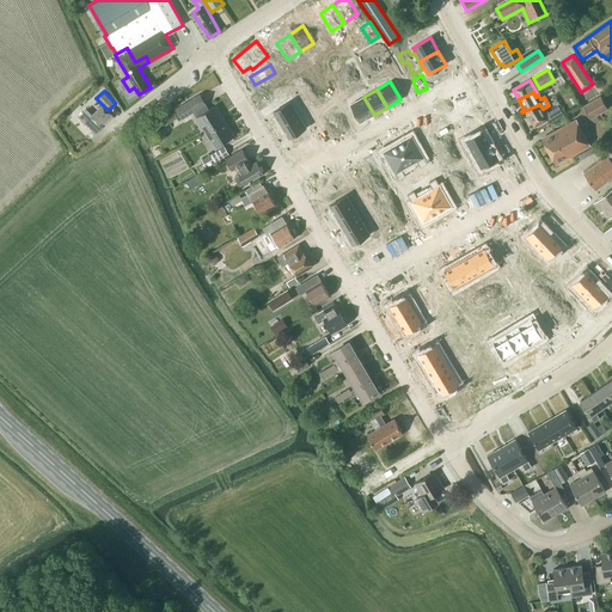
[(216,105),(209,110),(200,95),(176,109),(182,118),(193,112),(206,133),(225,121),(216,105)]
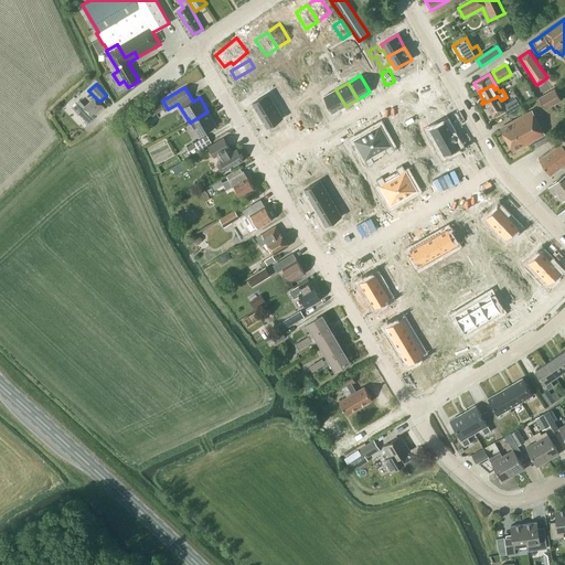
[(562,100),(554,88),(539,97),(545,109),(562,100)]
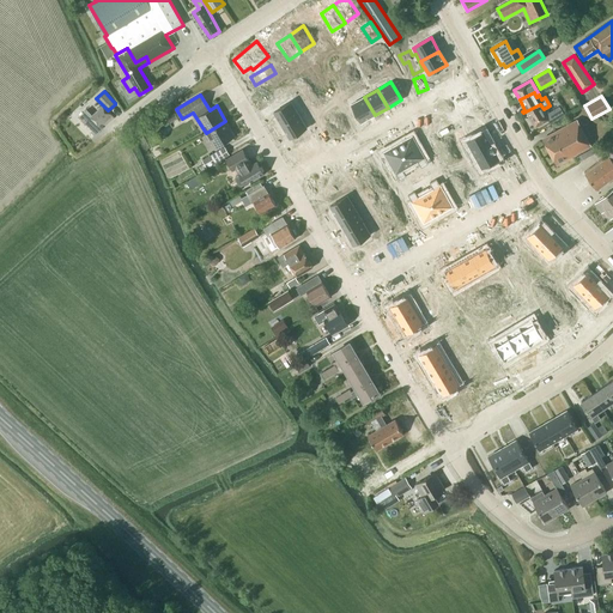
[(364,97),(351,105),(362,122),(375,115),(364,97)]
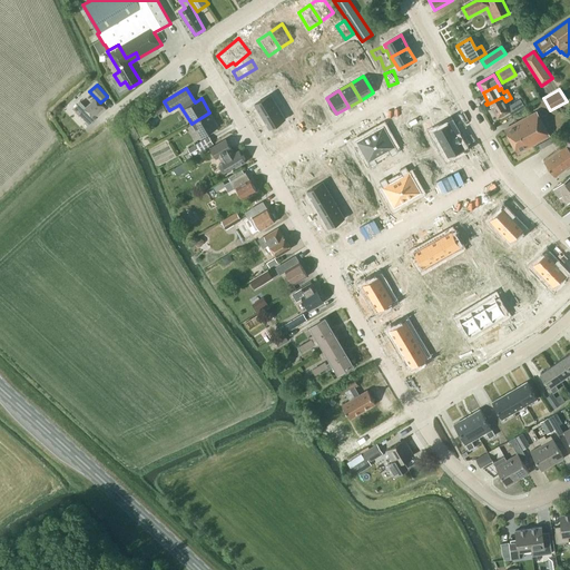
[(271,95),(254,105),(262,117),(278,107),(271,95)]
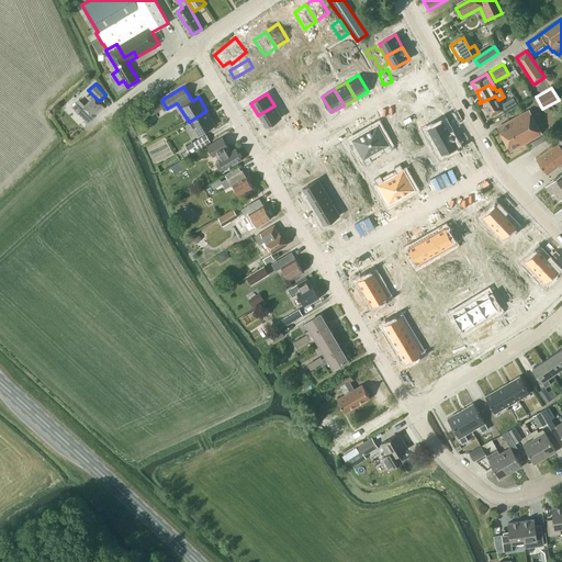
[(501,104),(498,100),(495,96),(482,102),(480,103),(482,107),(484,105),(491,116),(503,110),(504,113),(518,105),(513,98),(501,104)]
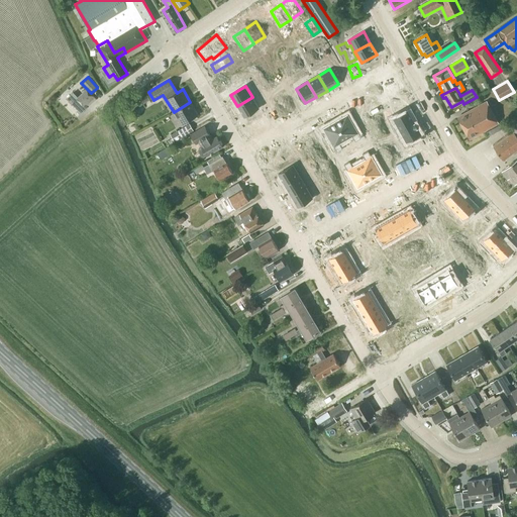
[(73,92),(66,99),(72,104),(72,103),(78,110),(77,111),(80,114),(81,112),(81,113),(86,109),(96,99),(94,96),(91,93),(87,89),(86,90),(82,94),(78,97),(73,92)]
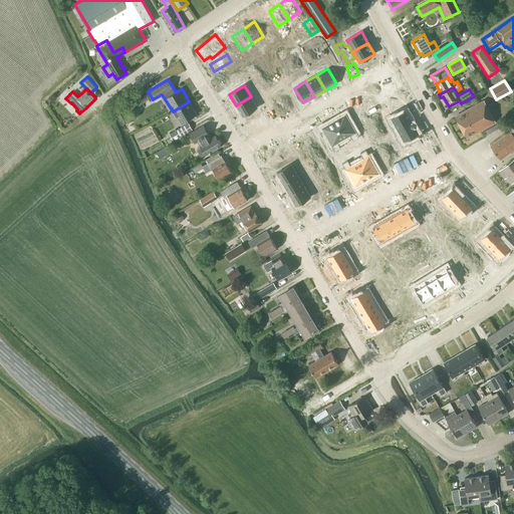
[(251,96),(236,105),(243,116),(257,107),(251,96)]
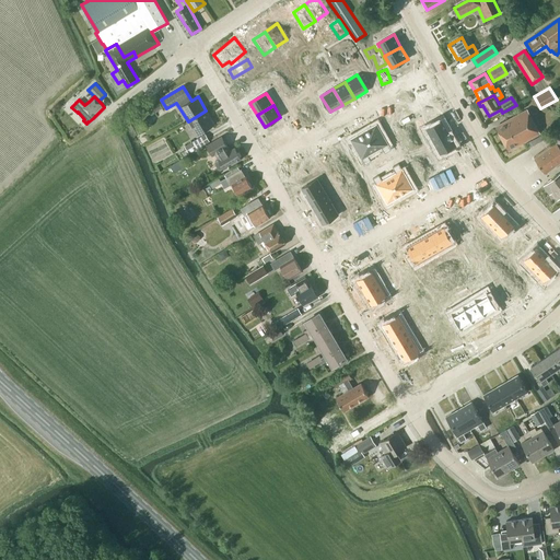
[(206,111),(188,121),(196,136),(214,125),(206,111)]
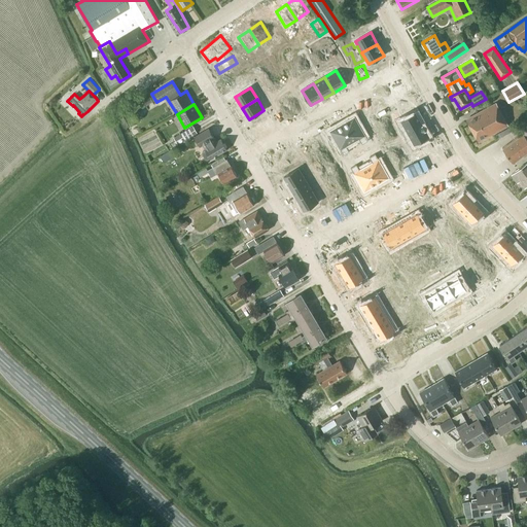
[(497,131),(508,126),(496,104),(466,119),(479,141),(497,131)]
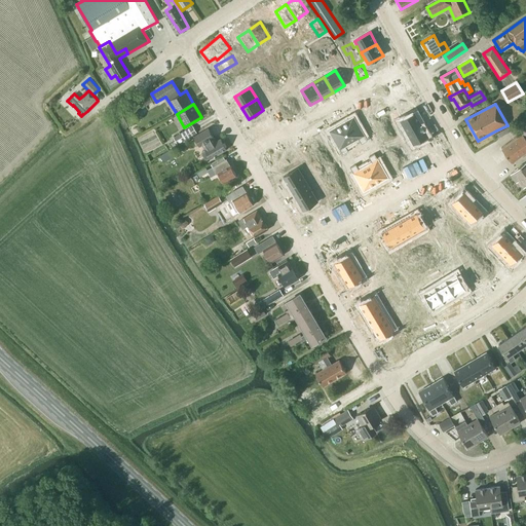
[(415,113),(400,121),(406,134),(421,124),(415,113)]
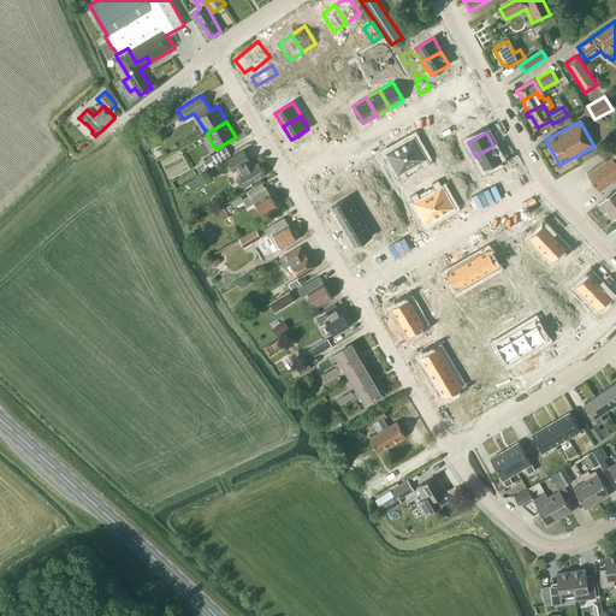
[(414,137),(400,144),(413,167),(420,163),(425,169),(431,165),(414,137)]
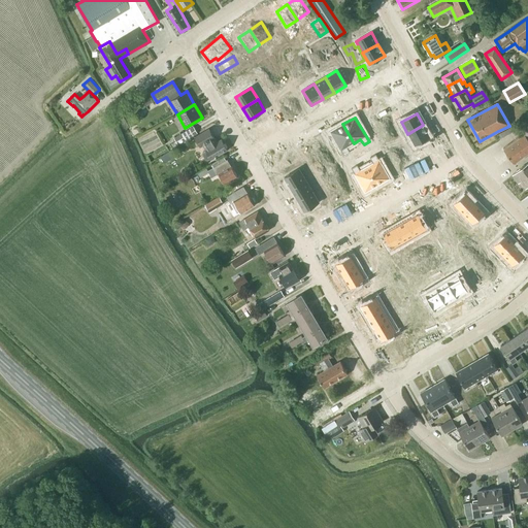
[(342,124),(330,131),(344,156),(350,153),(347,146),(354,143),(342,124)]
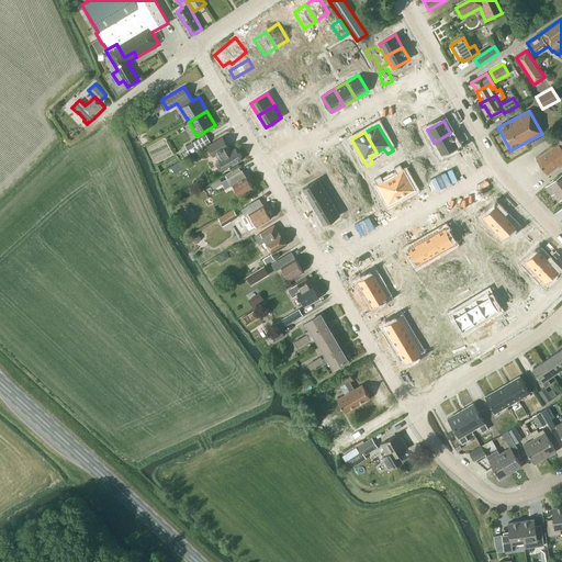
[(450,133),(434,143),(441,155),(458,145),(450,133)]
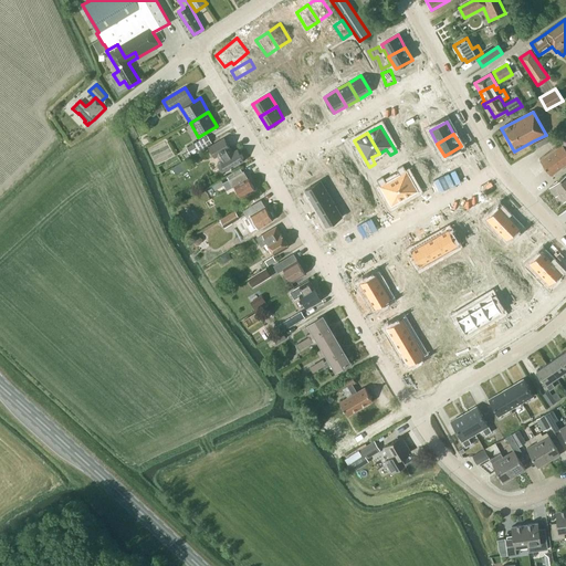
[(212,143),(207,135),(186,147),(191,155),(212,143)]
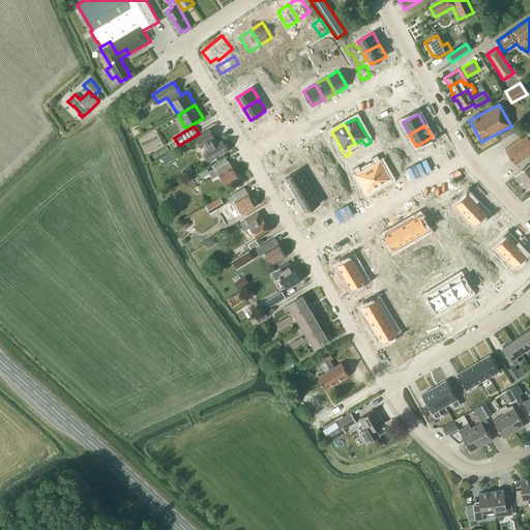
[(217,143),(211,133),(209,129),(195,138),(201,148),(204,146),(206,150),(204,152),(203,154),(206,160),(208,160),(212,158),(212,159),(223,153),(228,150),(222,141),(217,143)]
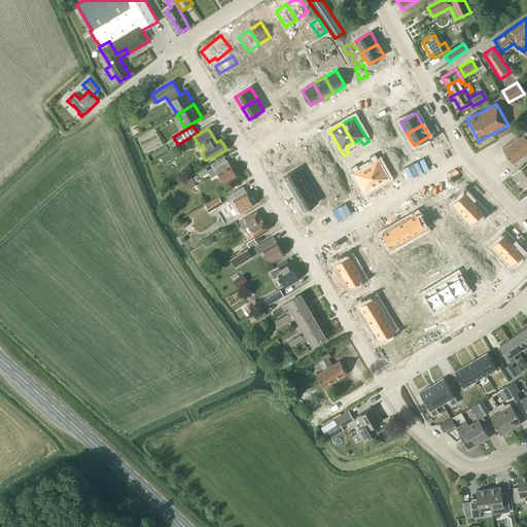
[(526,138),(524,134),(503,149),(513,163),(526,152),(526,138)]
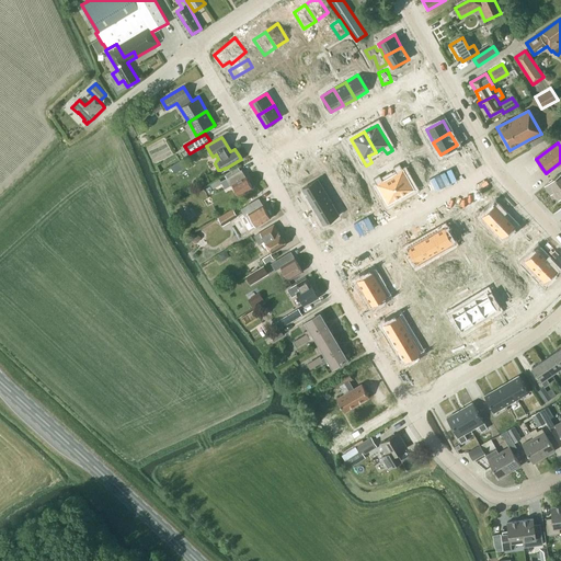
[(183,159),(171,167),(175,173),(186,167),(183,159)]
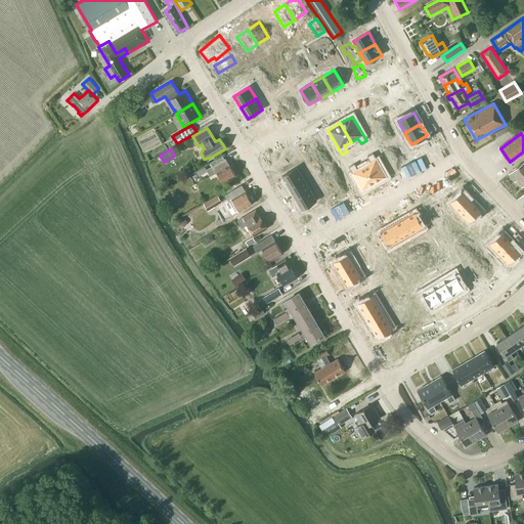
[(370,162),(363,165),(375,184),(387,177),(373,153),(367,156),(370,162)]
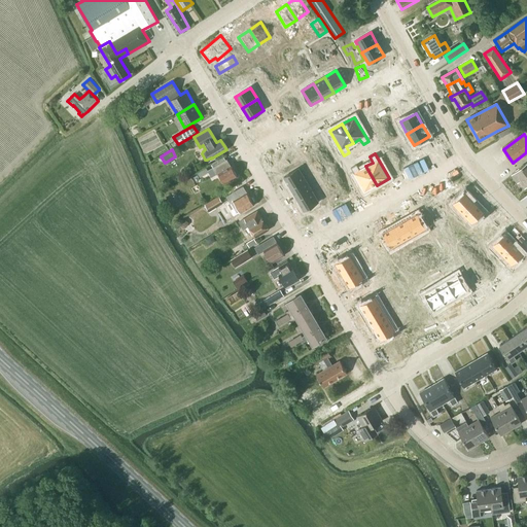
[(226,160),(225,160),(223,157),(211,165),(213,167),(208,170),(212,177),(218,173),(224,184),(238,177),(231,166),(230,166),(226,160)]
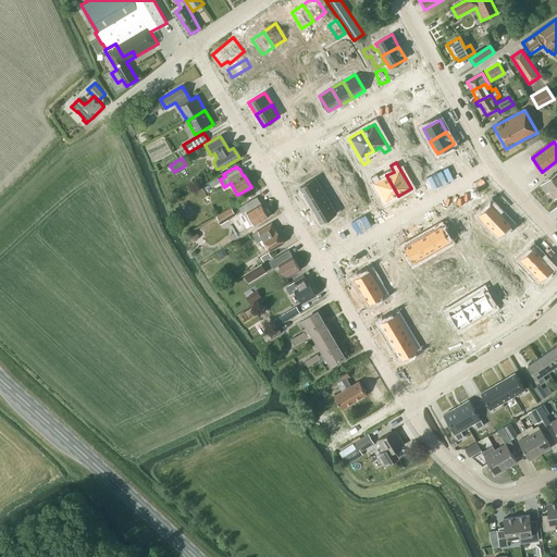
[(556,171),(536,187),(543,195),(545,194),(546,195),(545,196),(548,201),(549,200),(551,200),(556,195),(556,171)]
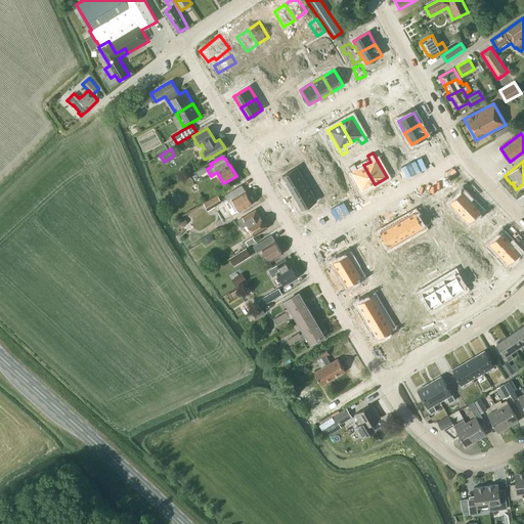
[(354,164),(348,167),(362,190),(375,184),(363,165),(357,169),(354,164)]
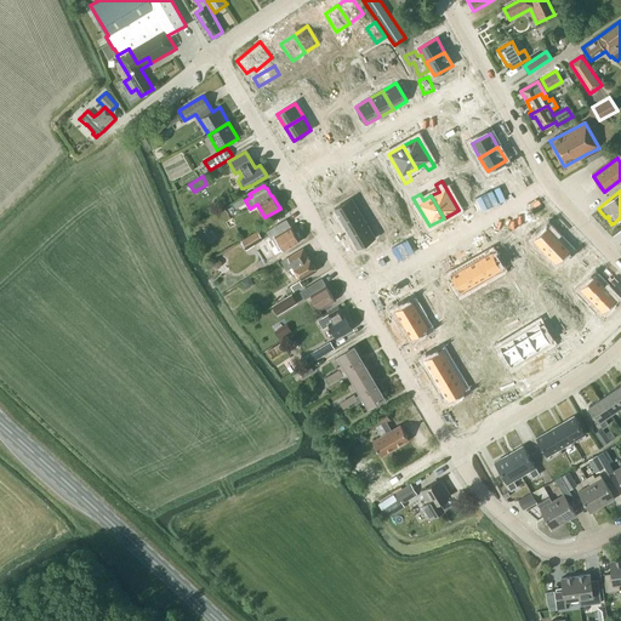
[(352,198),(334,209),(342,222),(360,211),(352,198)]
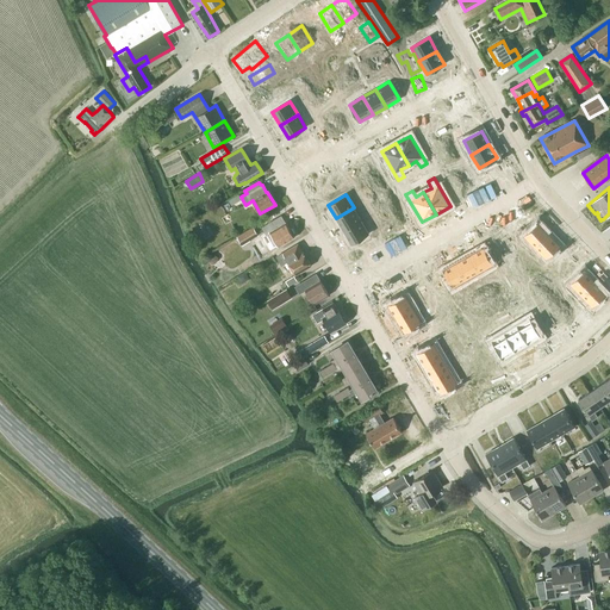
[(354,207),(336,218),(343,231),(361,221),(354,207)]
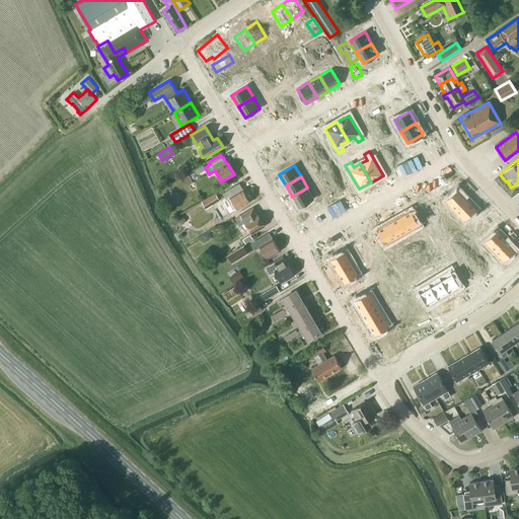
[(237,209),(250,202),(243,190),(239,183),(228,190),(228,191),(223,194),(227,200),(230,198),(237,209)]
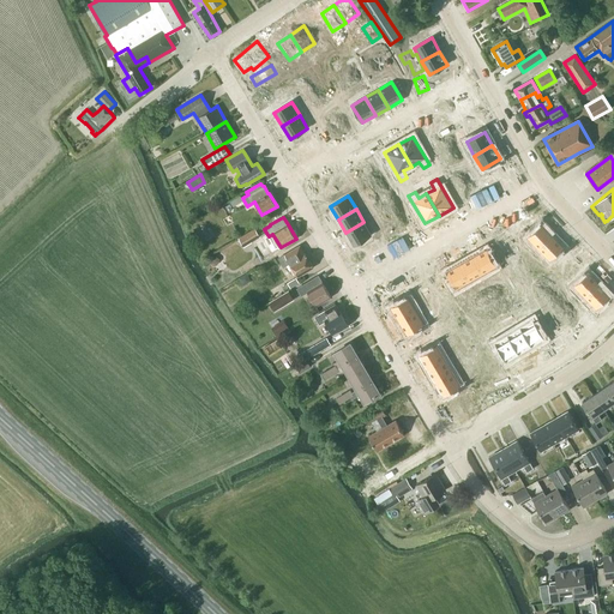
[(363,222),(345,233),(354,246),(372,235),(363,222)]
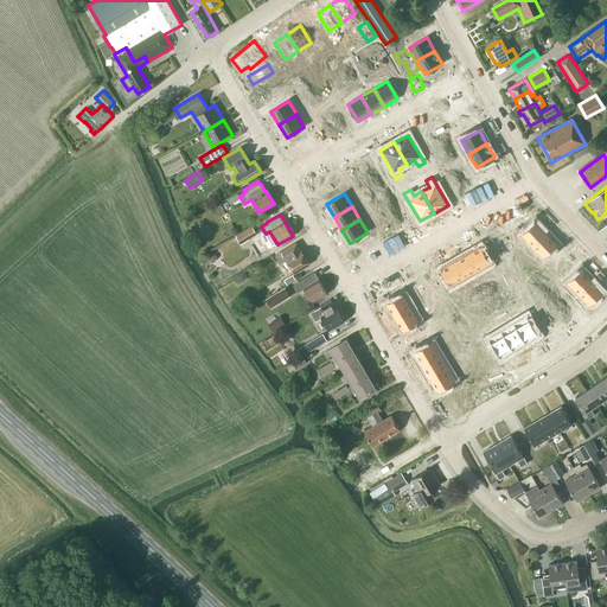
[(536,222),(521,236),(531,247),(547,232),(536,222)]
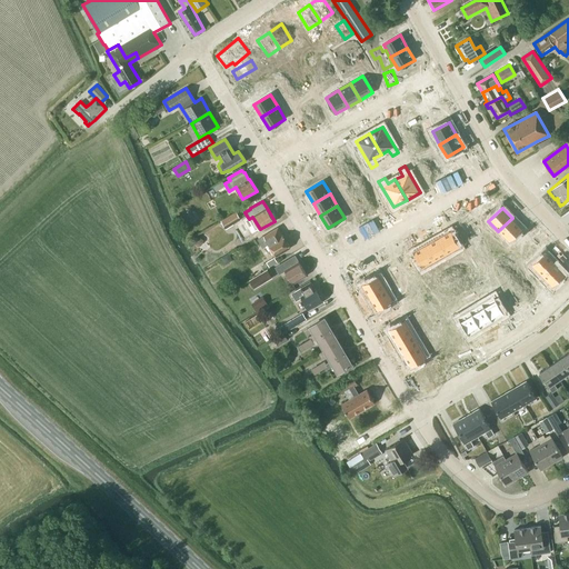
[(226,229),(241,219),(237,211),(221,221),(226,229)]
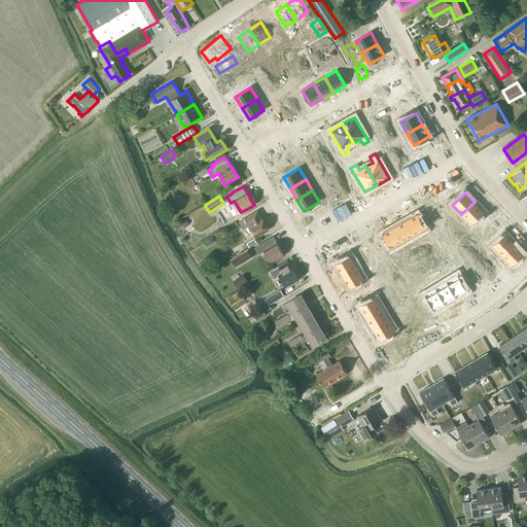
[(475,202),(461,214),(470,224),(484,212),(475,202)]
